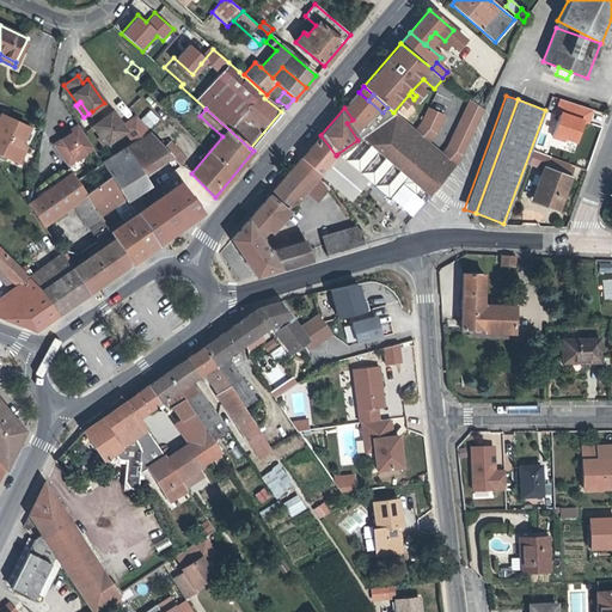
[(92,111),(89,114),(95,122),(99,120),(92,111)]
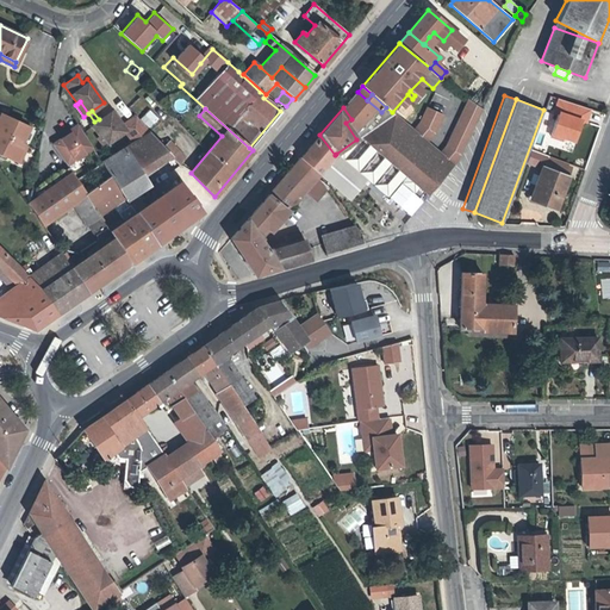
[(100,132),(106,141),(124,130),(132,143),(149,132),(135,116),(122,125),(112,111),(105,114),(99,119),(94,122),(92,124),(98,134),(100,132)]
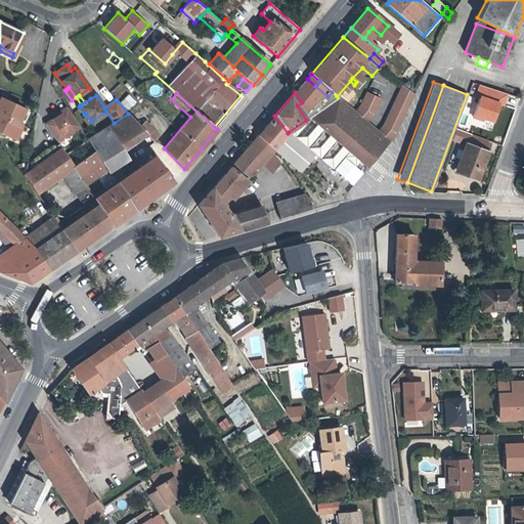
[(0,115),(19,125),(26,110),(0,97),(0,115)]
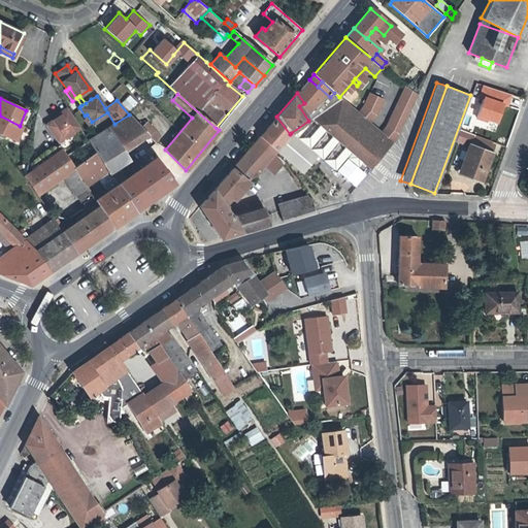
[(392,142),(341,98),(312,118),(362,161),(370,167),(392,142)]
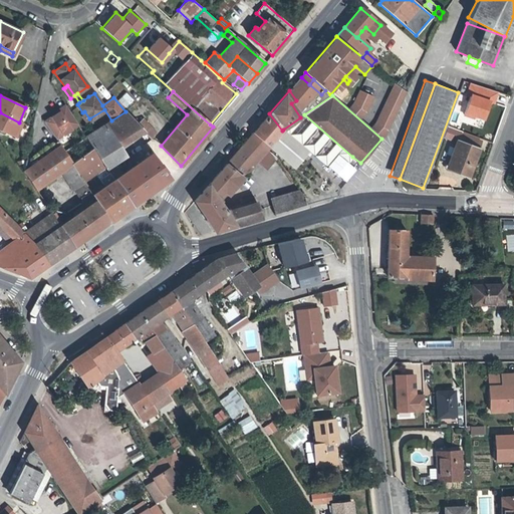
[(56,141),(79,125),(65,104),(42,119),(56,141)]
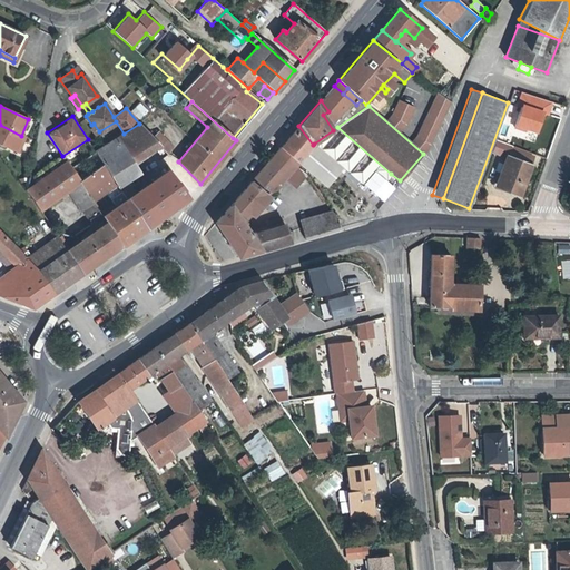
[(150,136),(156,131),(161,126),(151,116),(140,126),(150,136)]
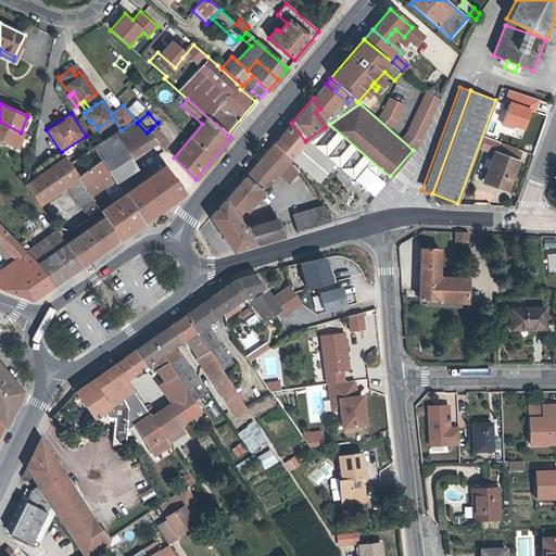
[(92,131),(97,128),(91,121),(89,122),(87,123),(92,131)]
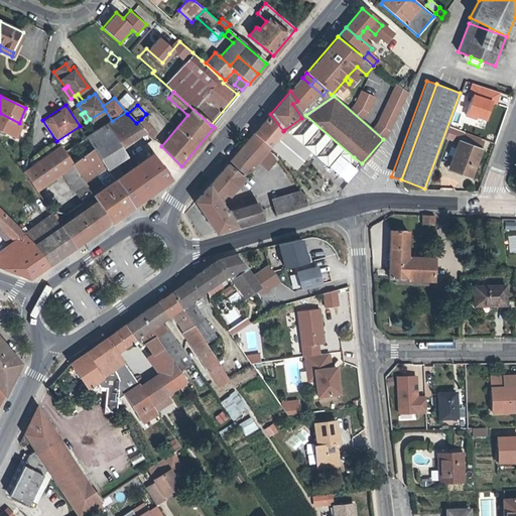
[(106,125),(117,142),(139,127),(136,123),(127,114),(126,112),(112,121),(106,125)]
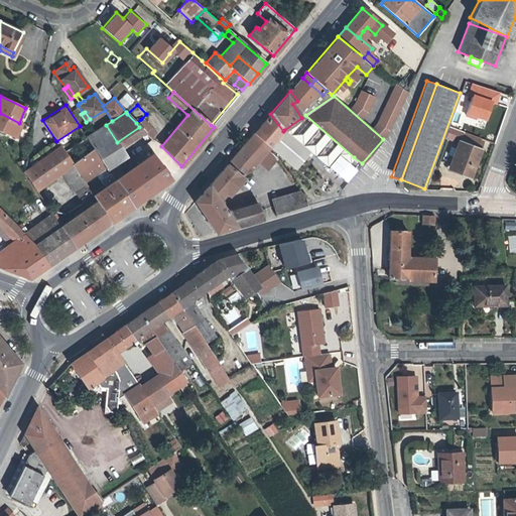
[(22,124),(0,113),(0,130),(15,138),(22,124)]
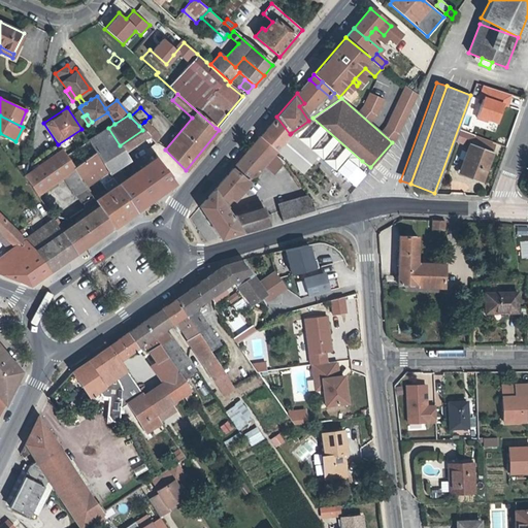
[(259,137),(274,151),(290,134),(276,117),(259,137)]
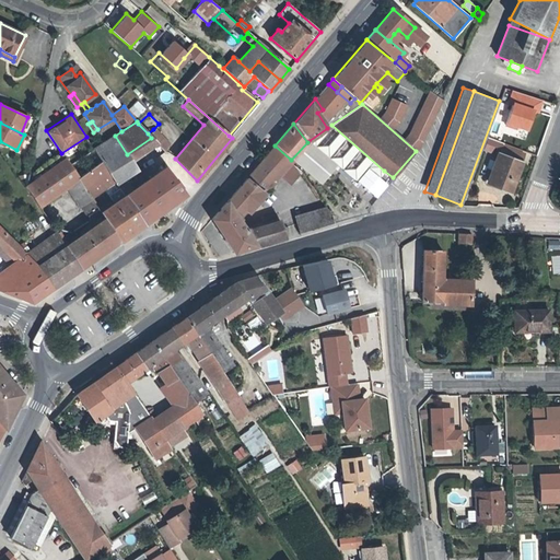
[(308,141),(354,181),(366,166),(378,177),(384,171),(331,125),(327,128),(308,141)]
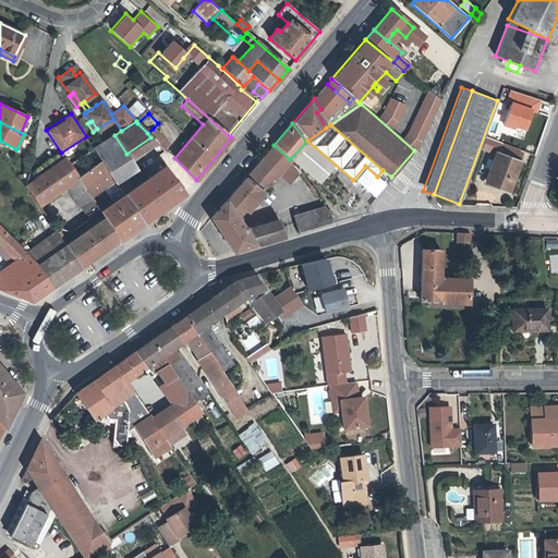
[(156,143),(161,137),(153,129),(147,133),(150,137),(156,143)]
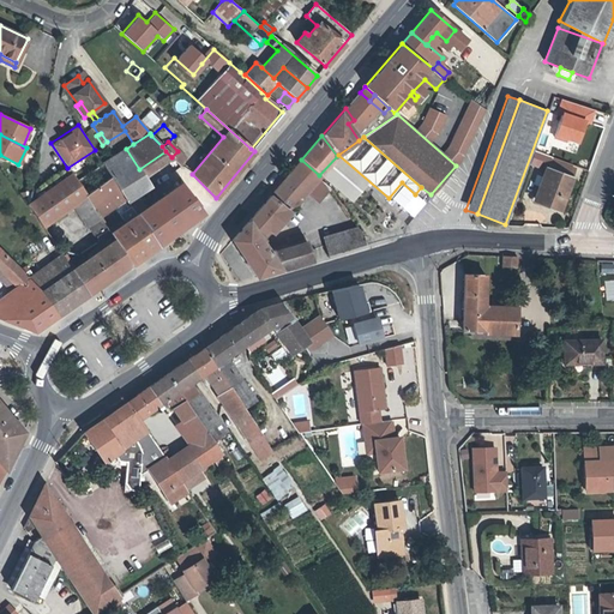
[(125,198),(136,215),(156,246),(191,221),(170,191),(144,209),(134,197),(145,190),(138,178),(143,174),(139,169),(126,149),(124,145),(115,151),(113,148),(104,154),(108,160),(102,164),(110,178),(125,198)]
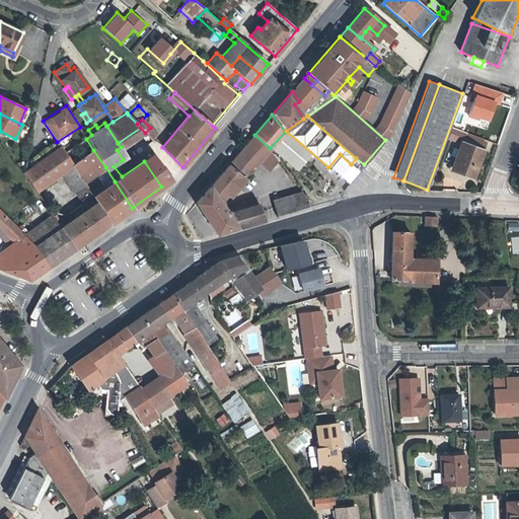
[(155,134),(150,128),(145,133),(151,140),(155,134)]
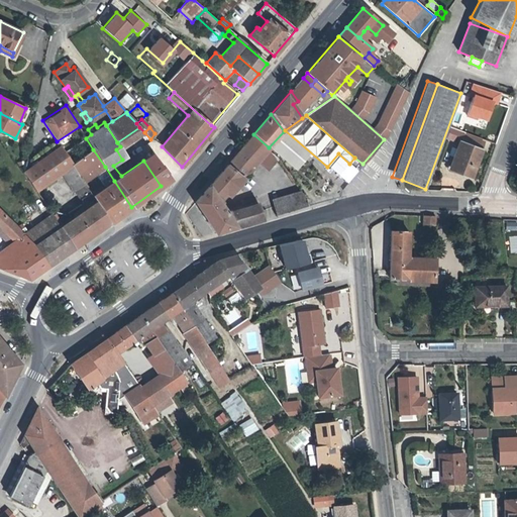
[(253,134),(246,142),(263,156),(270,148),(269,147),(253,134)]
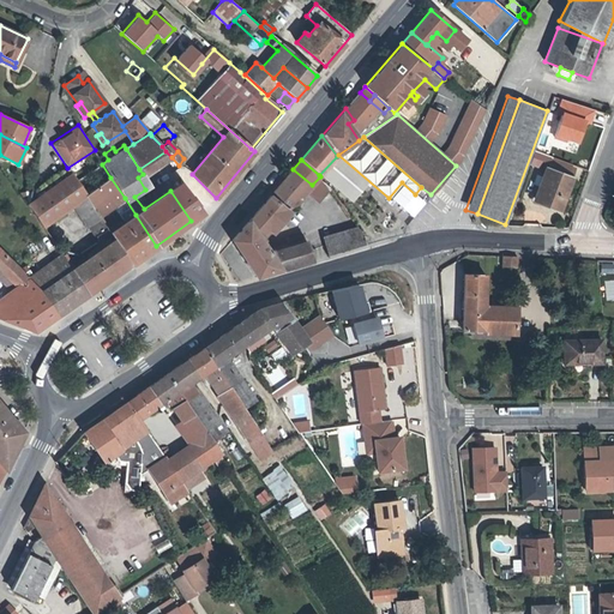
[(293,169),(286,178),(305,193),(307,192),(312,185),(293,169)]
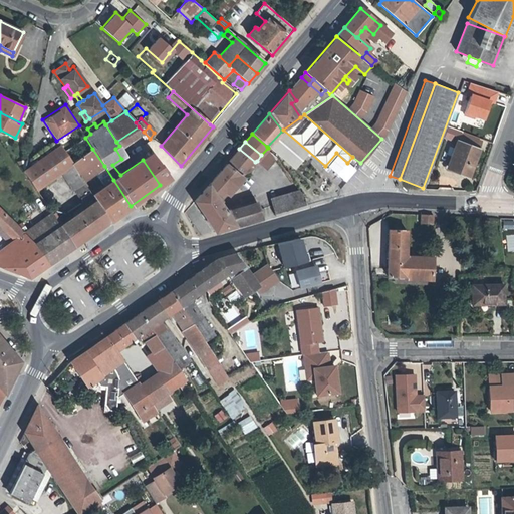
[(456,169),(455,171),(468,175),(478,148),(469,145),(468,147),(456,142),(447,166),(456,169)]
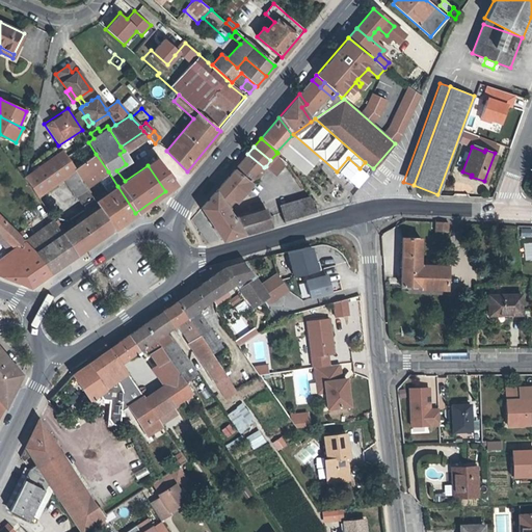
[(62,151),(37,168),(50,186),(61,179),(82,209),(68,219),(73,227),(61,234),(76,255),(112,229),(90,195),(85,188),(73,169),(74,169),(62,151)]
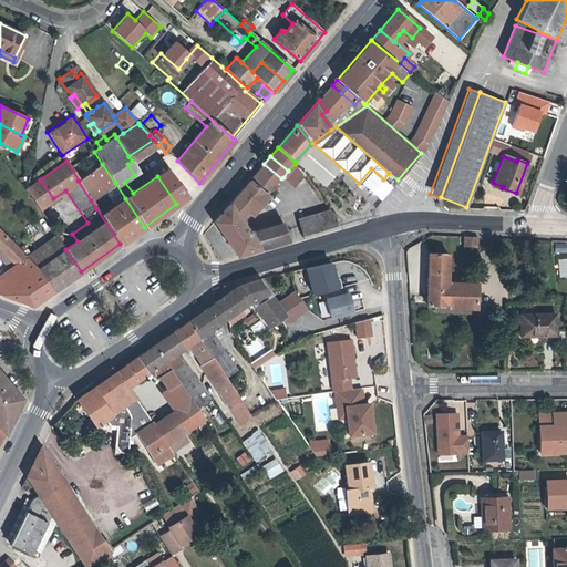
[(305,175),(296,163),(288,171),(284,177),(295,186),(305,175)]
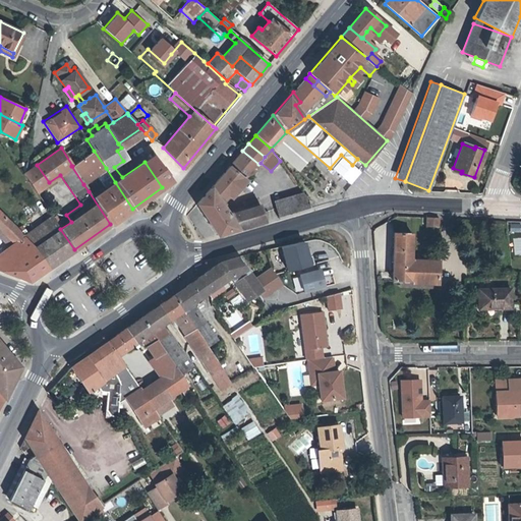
[(83,184),(106,168),(94,151),(72,166),(71,166),(83,184)]
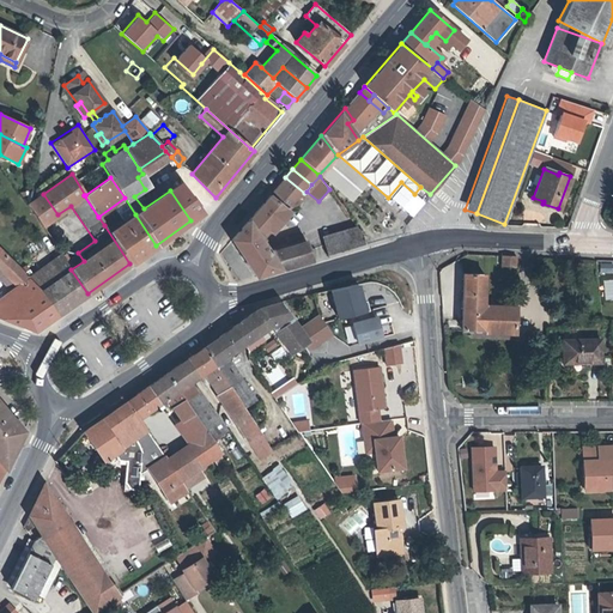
[(269,195),(284,208),(296,202),(304,193),(285,177),(269,195)]
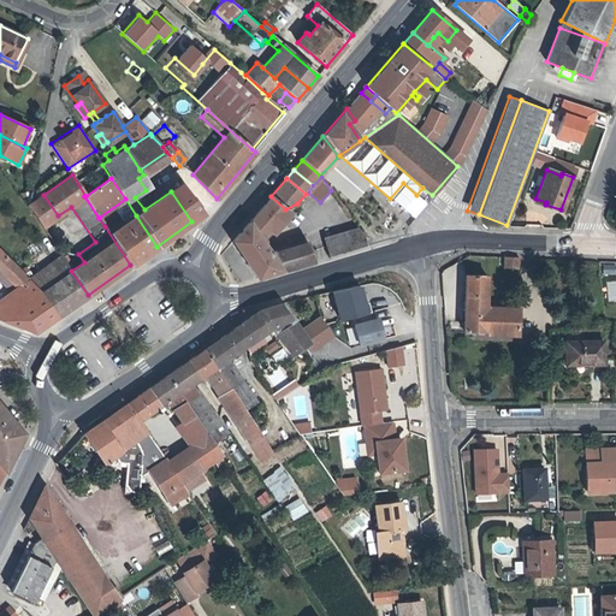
[(181,184),(171,191),(191,221),(202,214),(181,184)]
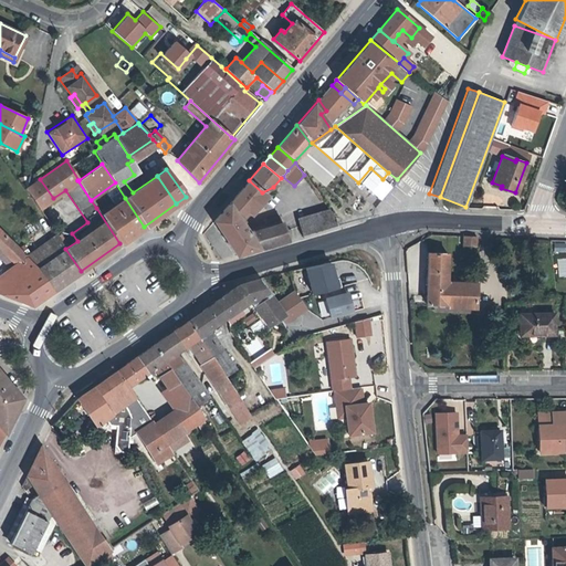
[(53,198),(40,179),(24,189),(38,209),(53,198)]
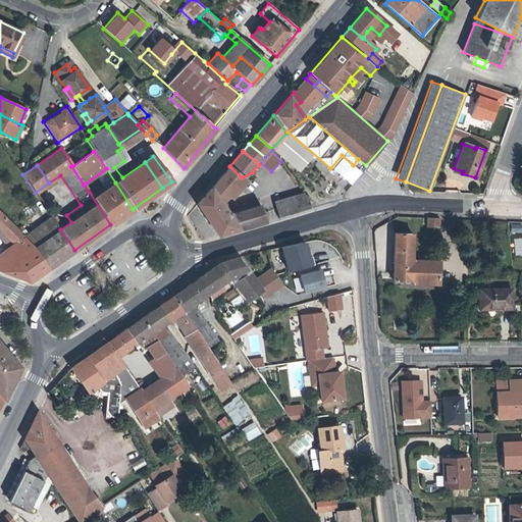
[(237,185),(242,177),(229,166),(211,188),(220,202),(222,201),(227,195),(237,185)]
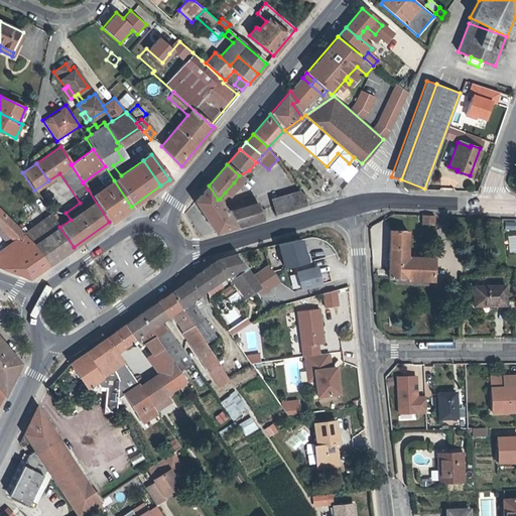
[(242,179),(239,175),(234,182),(237,184),(242,179)]
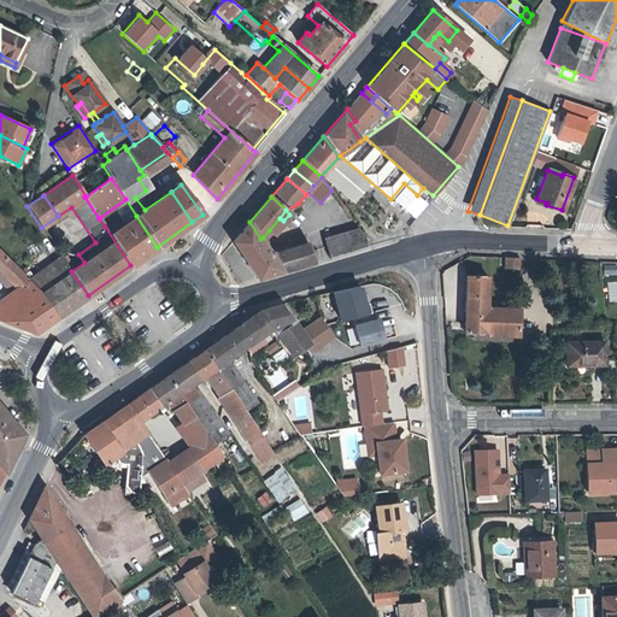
[(110,223),(105,227),(130,265),(157,247),(136,216),(116,230),(110,223)]
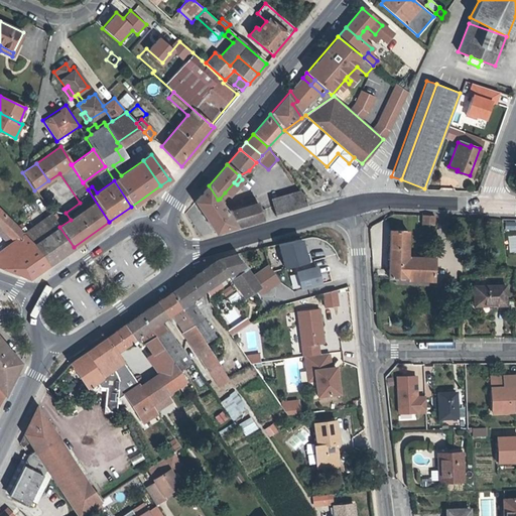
[(237,184),(234,182),(225,192),(227,196),(237,184)]
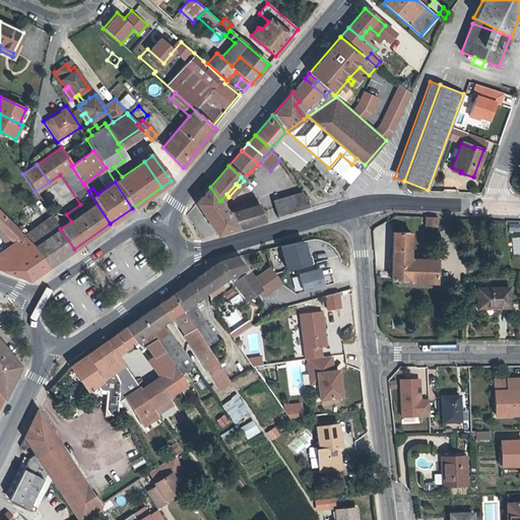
[(221,204),(219,201),(210,187),(196,204),(216,235),(263,221),(256,199),(244,202),(246,209),(228,214),(221,204)]
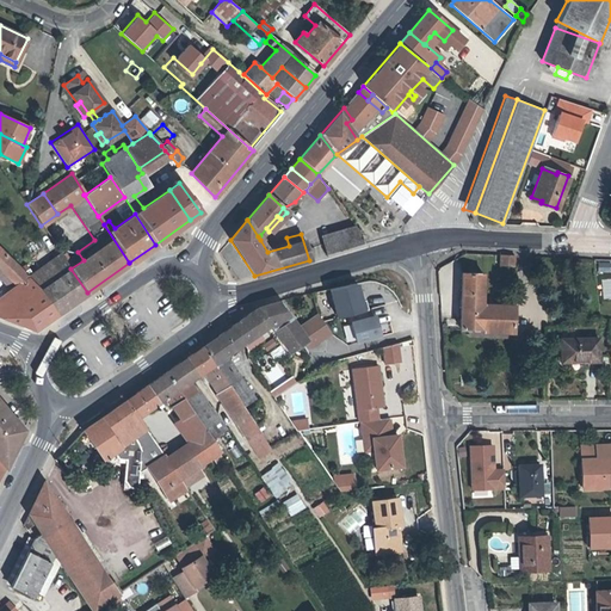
[(326,254),(363,244),(360,234),(357,229),(321,240),(326,254)]
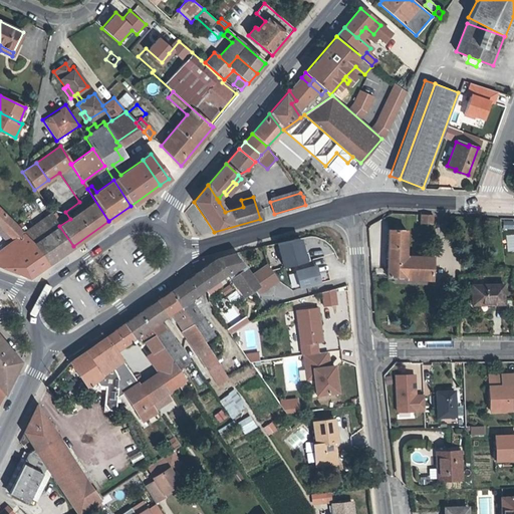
[(19,230),(0,210),(0,226),(1,227),(0,228),(0,235),(8,244),(0,249),(0,266),(29,277),(47,264),(33,244),(19,230)]
